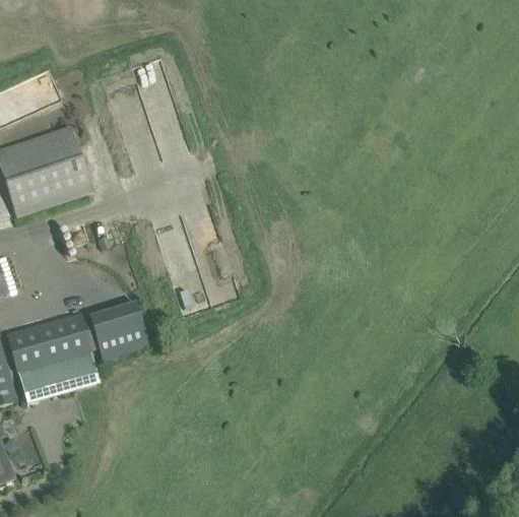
[(161,147),(151,112),(177,105),(165,58),(108,73),(129,155),(161,147)]
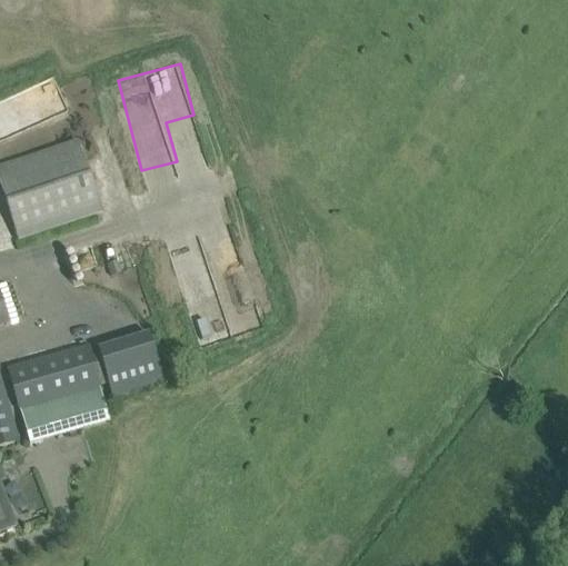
[(105,210),(79,137),(0,162),(0,182),(19,239),(105,210)]
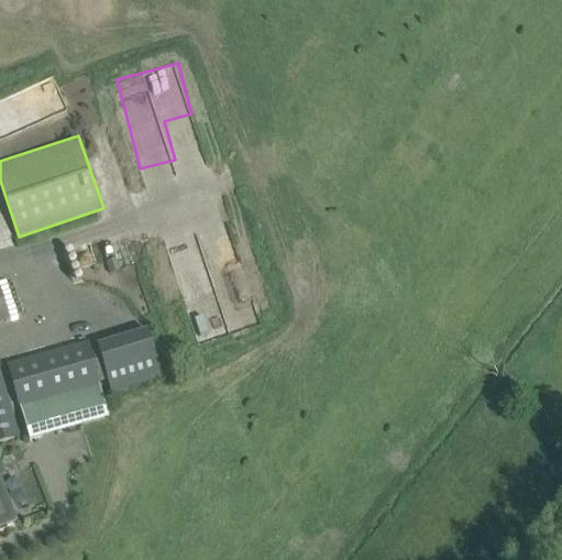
[(0,319),(10,317),(0,288),(0,319)]
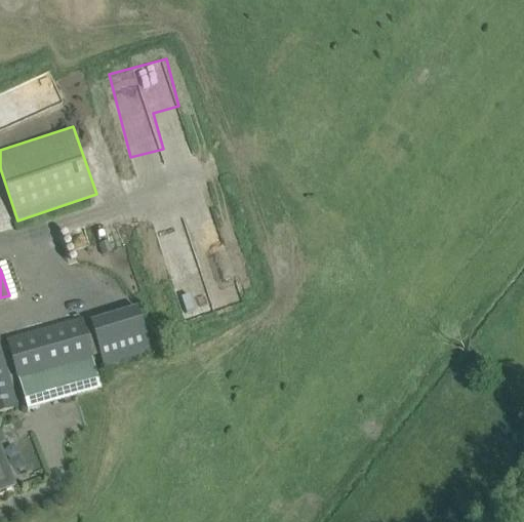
[(152,350),(137,305),(90,320),(105,364),(152,350)]
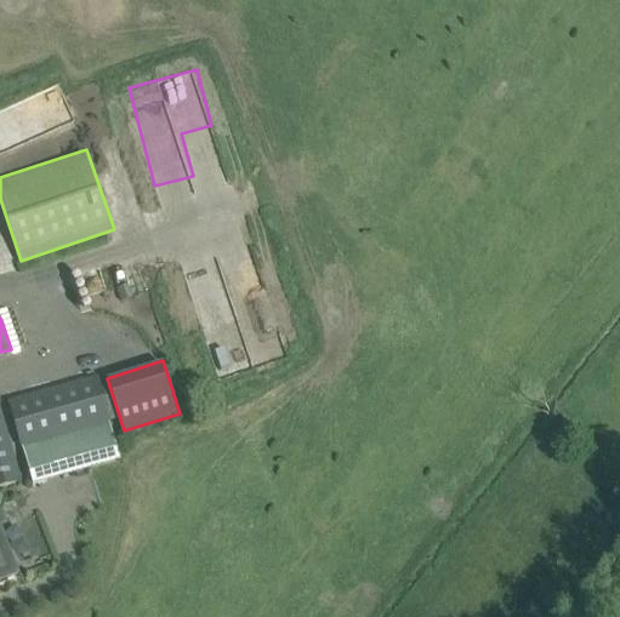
[(121,457),(97,373),(10,398),(33,483),(121,457)]
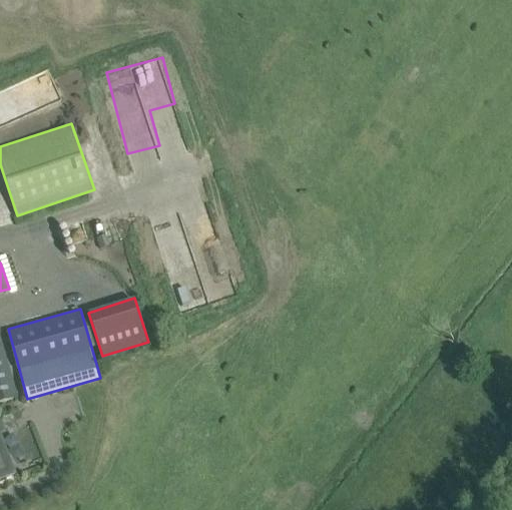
[(0,332),(0,400),(18,395),(0,332)]
